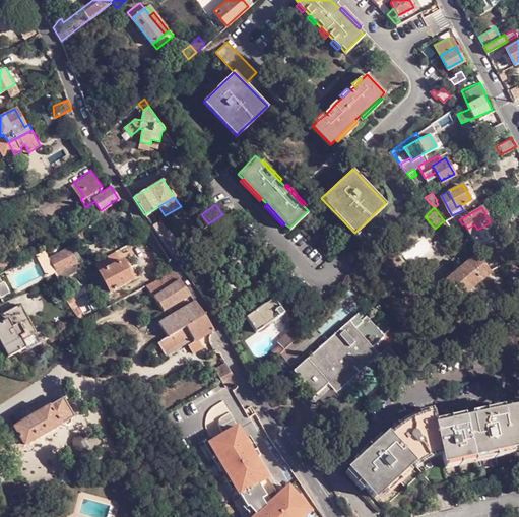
[(456,219),(454,214),(452,215),(444,220),(448,224),(456,219)]
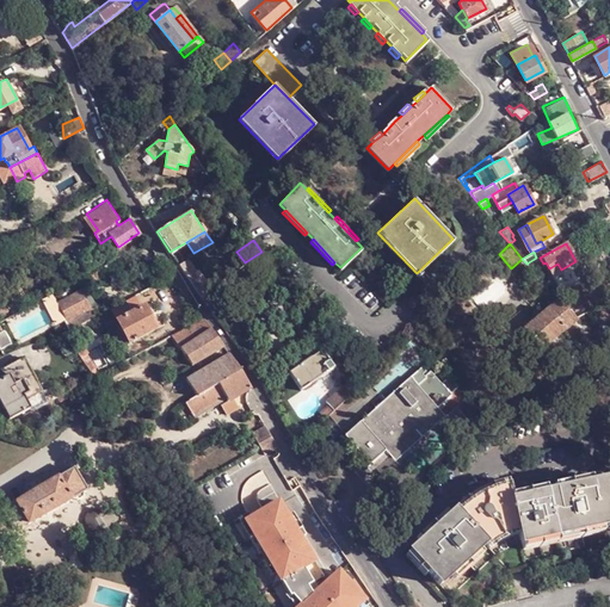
[(178,262),(186,276),(193,271),(196,268),(188,256),(178,262)]
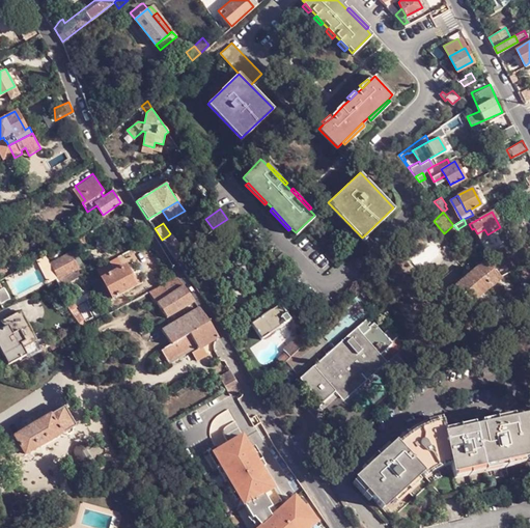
[(453,225),(444,233),(442,235),(449,245),(462,235),(461,234),(457,229),(453,225)]
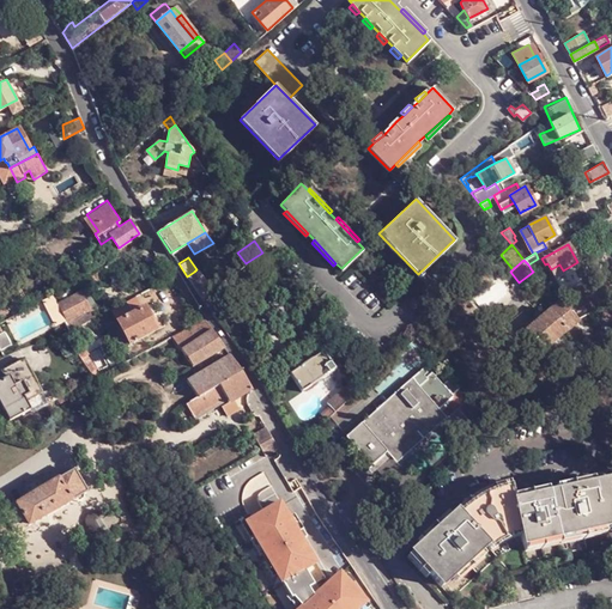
[(497,269),(492,263),(477,278),(483,284),(497,269)]
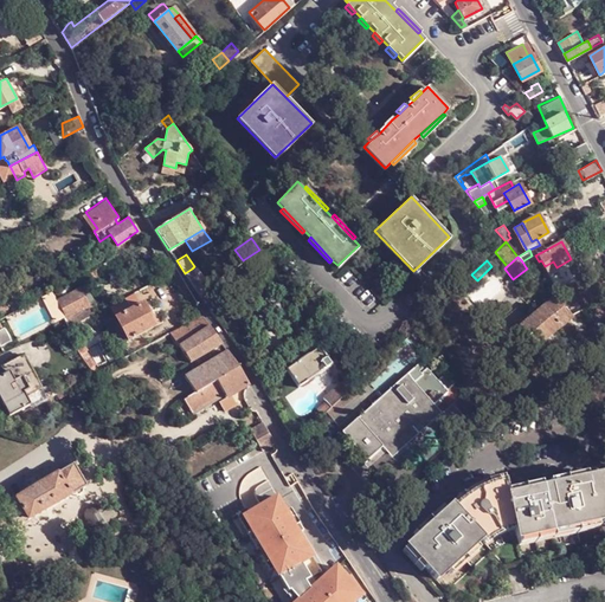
[(558,270),(557,267),(553,261),(545,266),(548,274),(558,270)]
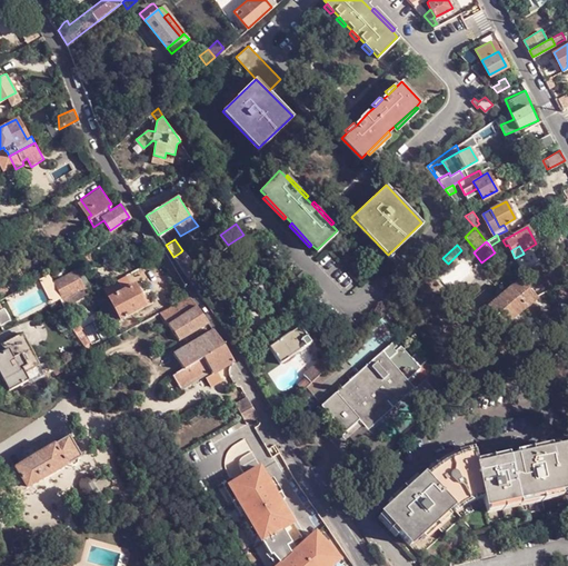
[(239,248),(229,256),(233,262),(243,256),(239,248)]
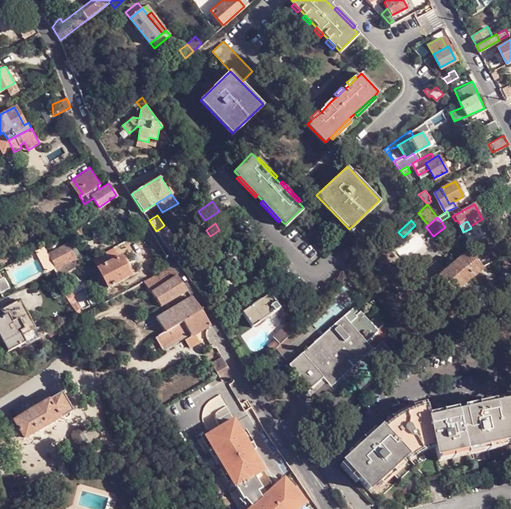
[(156,231),(168,247),(173,243),(162,227),(156,231)]
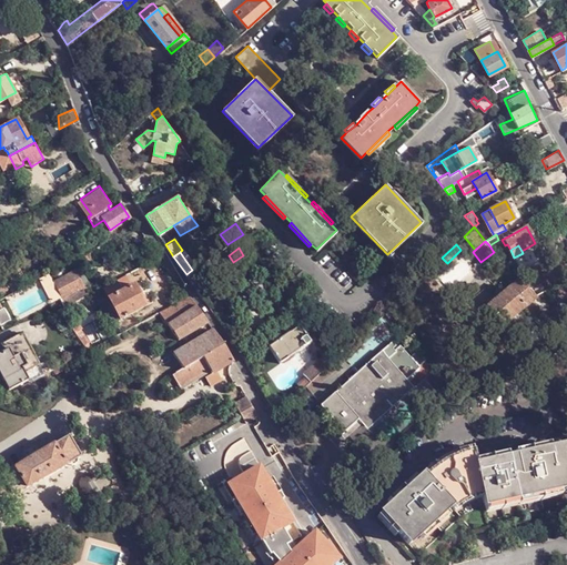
[(48,271),(52,280),(74,269),(70,260),(48,271)]
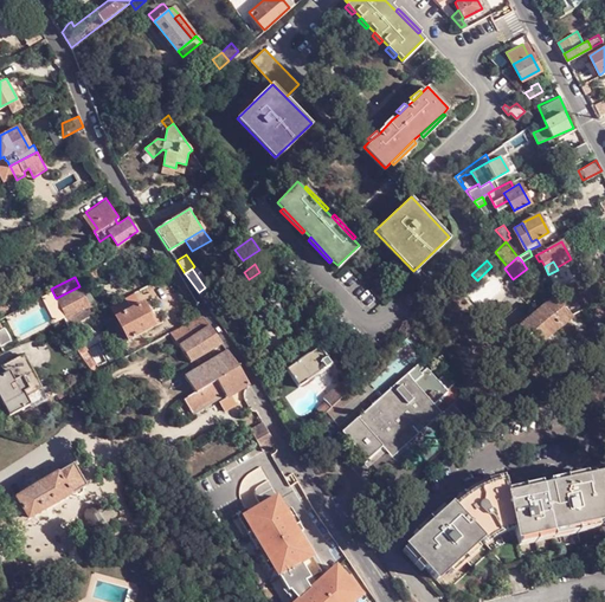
[(88,303),(89,302),(94,299),(87,283),(79,286),(88,303)]
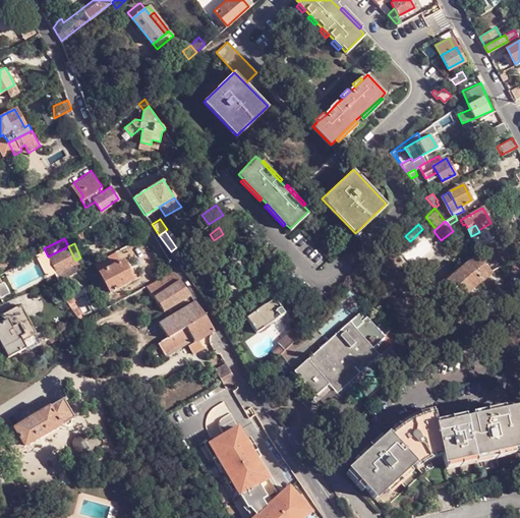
[(60,280),(80,269),(76,260),(75,261),(68,246),(48,256),(60,280)]
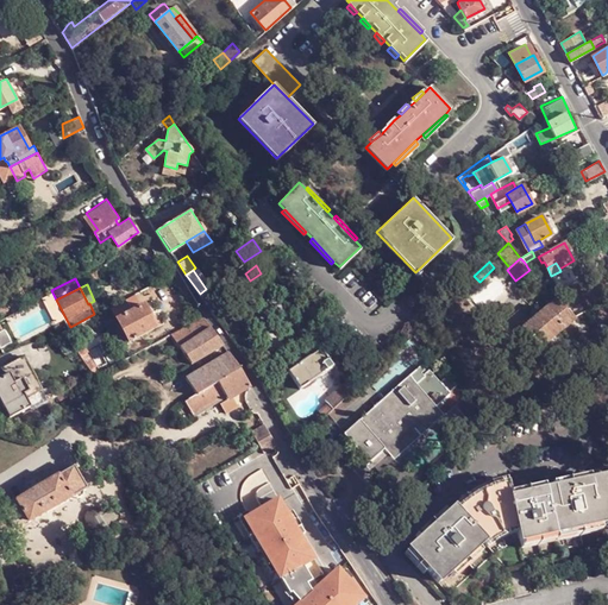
[(556,300),(564,308),(569,302),(561,295),(556,300)]
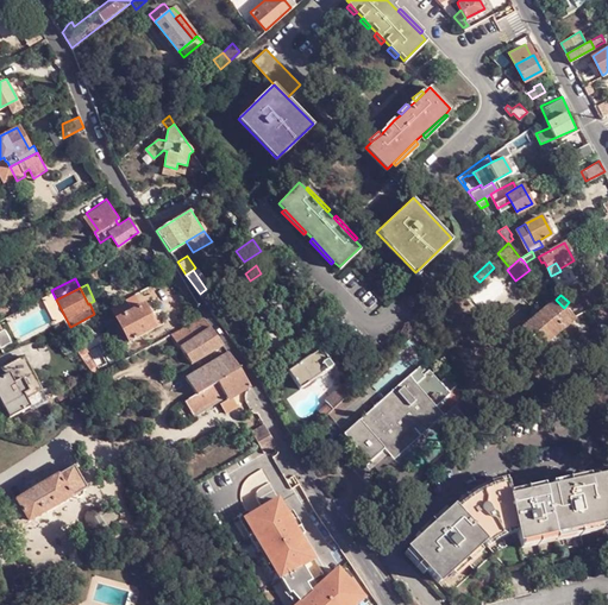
[(116,319),(127,340),(163,321),(158,313),(162,310),(158,306),(156,308),(150,298),(116,319)]
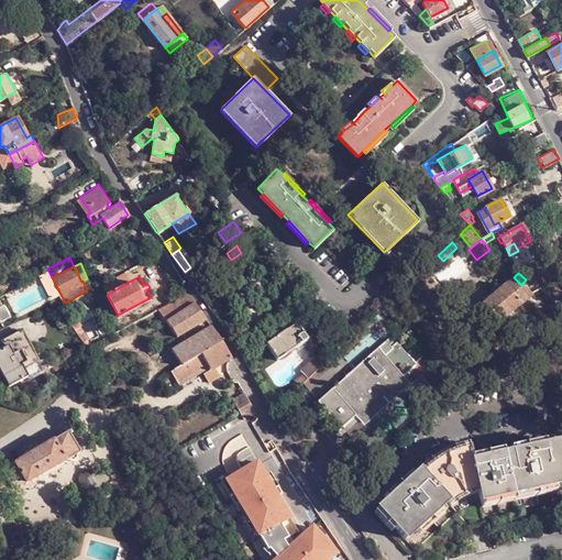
[(514,277),(513,276),(486,298),(477,287),(462,300),(476,318),(487,309),(497,321),(531,294),(530,292),(526,288),(521,285),(514,277)]
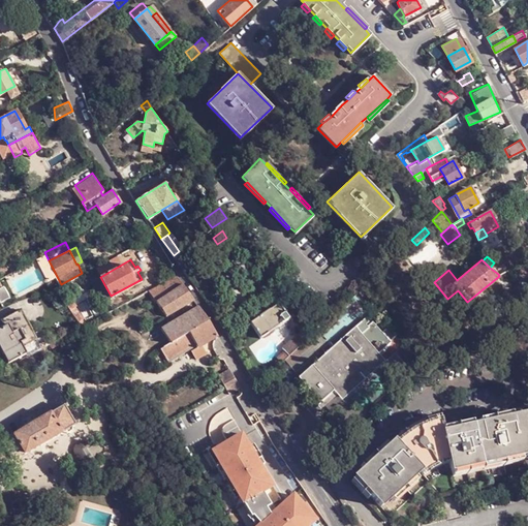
[(498,274),(507,270),(504,265),(494,271),(498,274)]
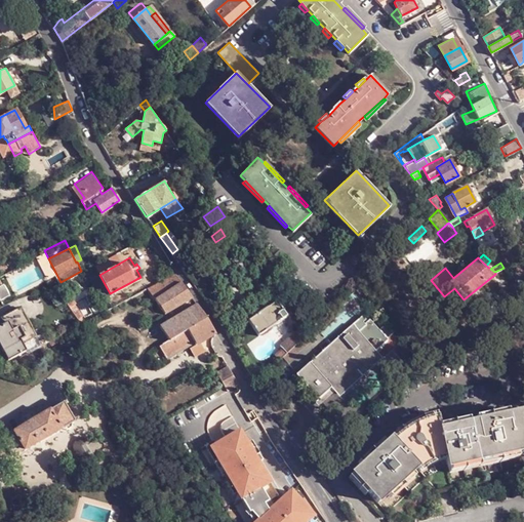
[(174,271),(172,272),(173,273),(147,286),(164,312),(192,296),(174,271)]
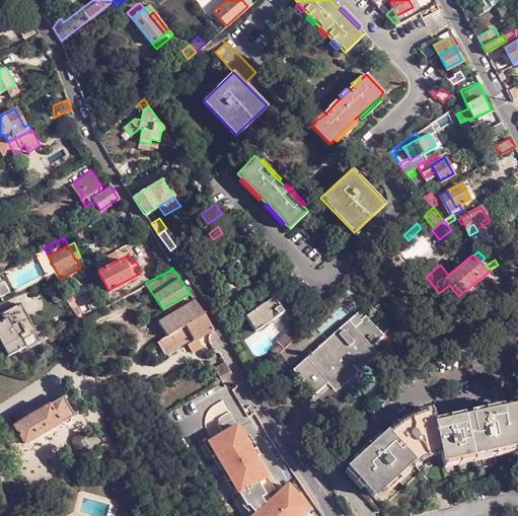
[(278,293),(274,287),(263,294),(268,300),(278,293)]
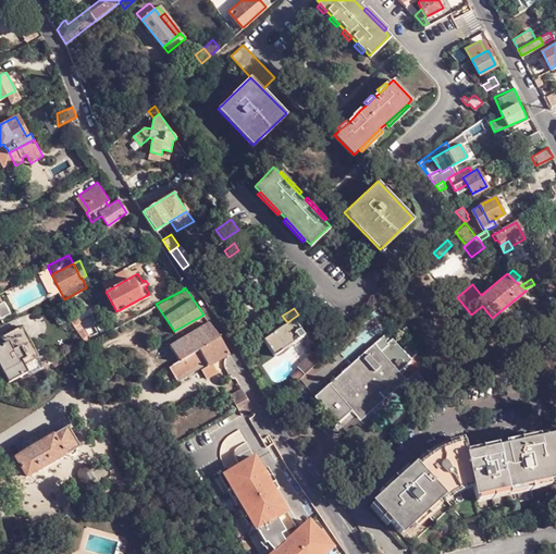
[(73,309),(66,314),(83,337),(88,334),(84,329),(85,328),(79,321),(81,320),(73,309)]
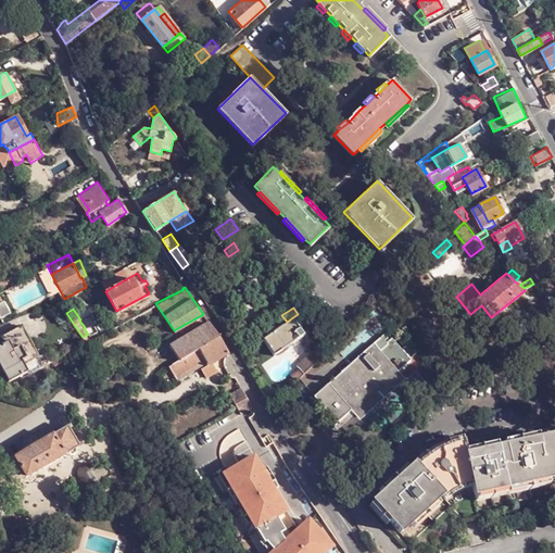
[(298,314),(287,322),(263,338),(274,353),(308,330),(298,314)]
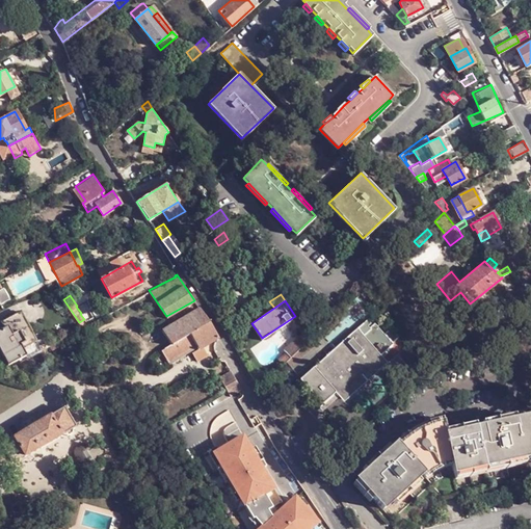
[(207,317),(200,307),(161,328),(170,342),(163,346),(170,358),(195,343),(198,348),(202,346),(218,337),(210,322),(207,317)]
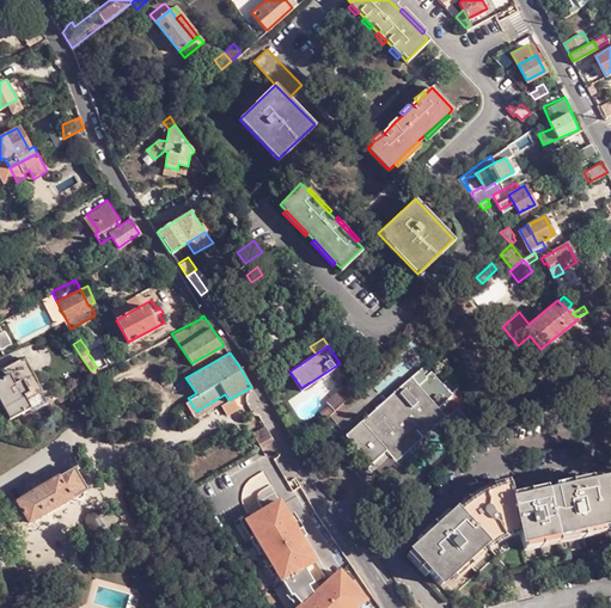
[(24,356),(5,367),(8,373),(4,375),(0,378),(0,400),(10,418),(30,406),(28,401),(26,399),(34,394),(42,391),(24,356)]
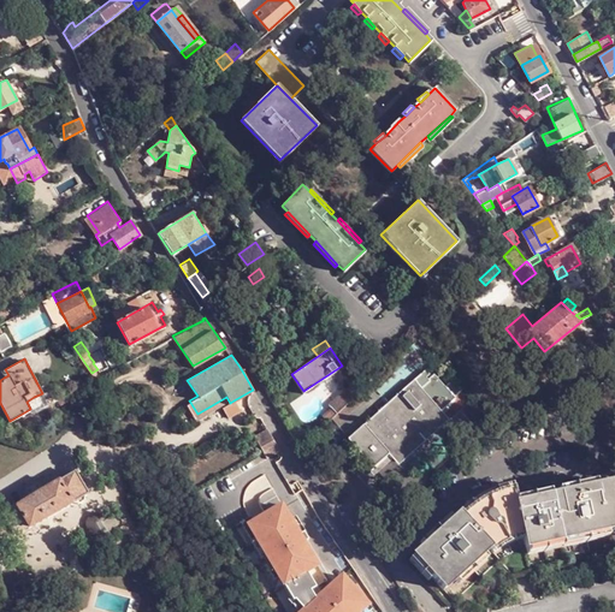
[(358,435),(354,431),(347,437),(371,465),(386,451),(394,459),(444,413),(439,406),(453,394),(461,388),(453,378),(444,384),(433,372),(427,376),(425,374),(429,370),(424,366),(413,376),(361,423),(366,428),(358,435)]
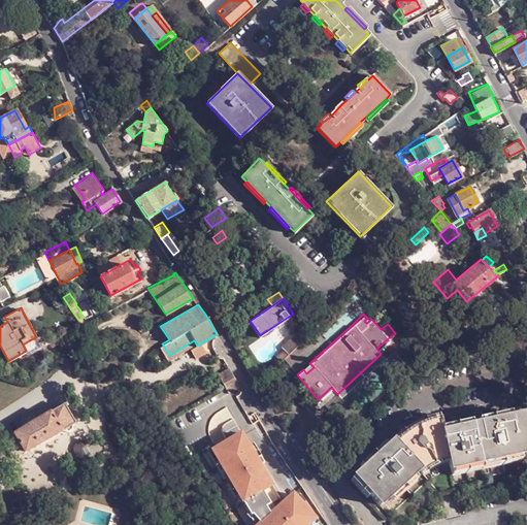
[(61,341),(59,336),(50,341),(52,347),(61,341)]
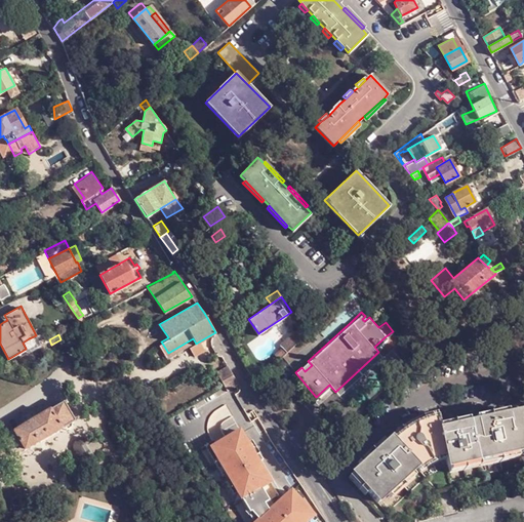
[(199,342),(196,344),(189,348),(195,356),(205,350),(199,342)]
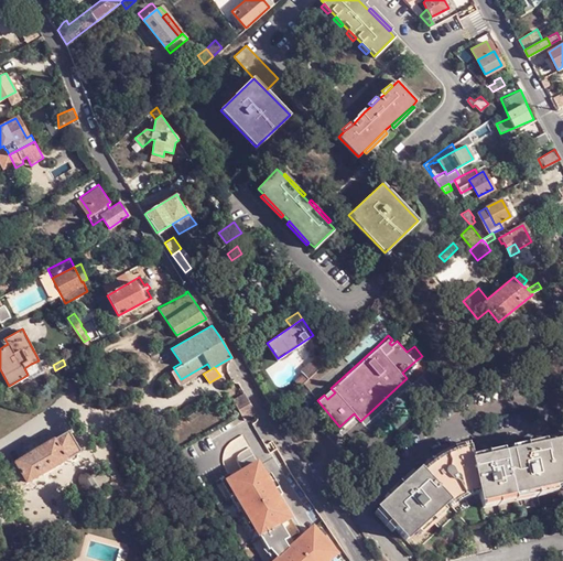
[(331,388),(324,395),(327,399),(335,392),(331,388)]
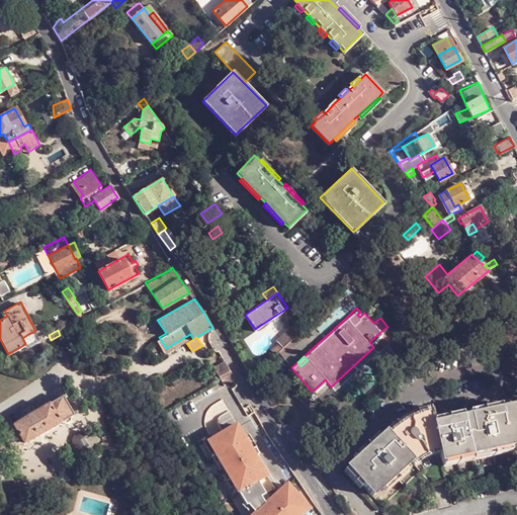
[(224,358),(213,364),(224,382),(235,376),(224,358)]
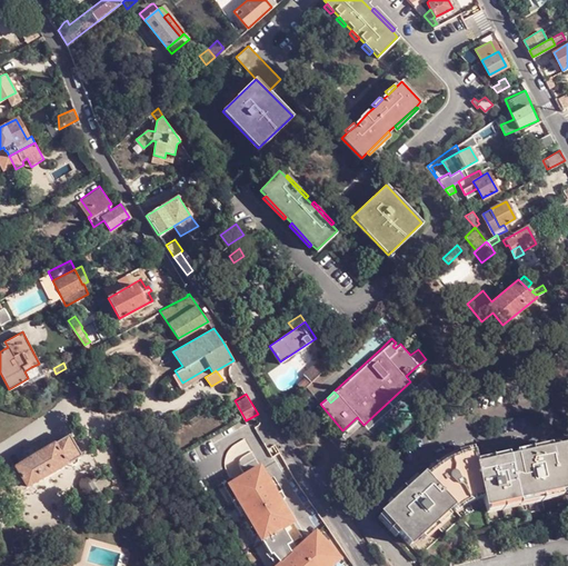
[(11,497),(11,492),(25,485),(26,486),(67,462),(71,465),(77,462),(78,457),(80,455),(68,435),(0,473),(0,496),(1,498),(6,500),(11,497)]
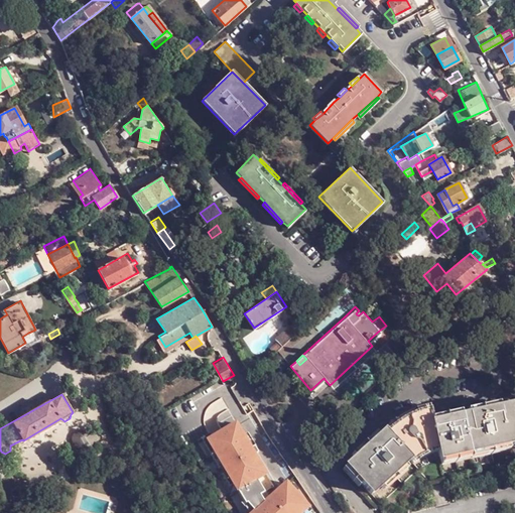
[(514,436),(507,399),(427,416),(426,417),(432,446),(433,449),(434,457),(514,438),(514,436)]
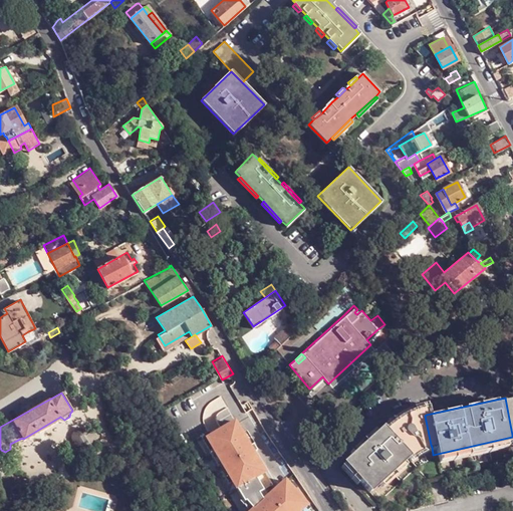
[(425,416),(426,415),(424,403),(411,406),(401,411),(392,417),(380,425),(406,453),(409,457),(414,453),(425,447),(431,445),(425,416)]
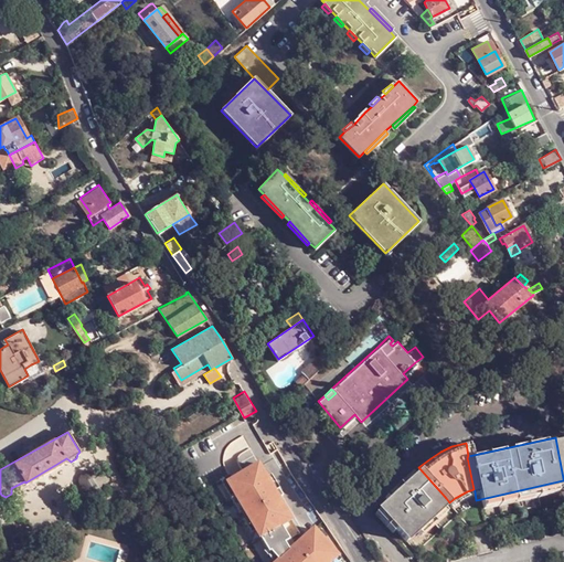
[(340,561),(344,559),(314,525),(296,540),(291,534),(300,529),(258,459),(219,484),(266,561),(340,561)]
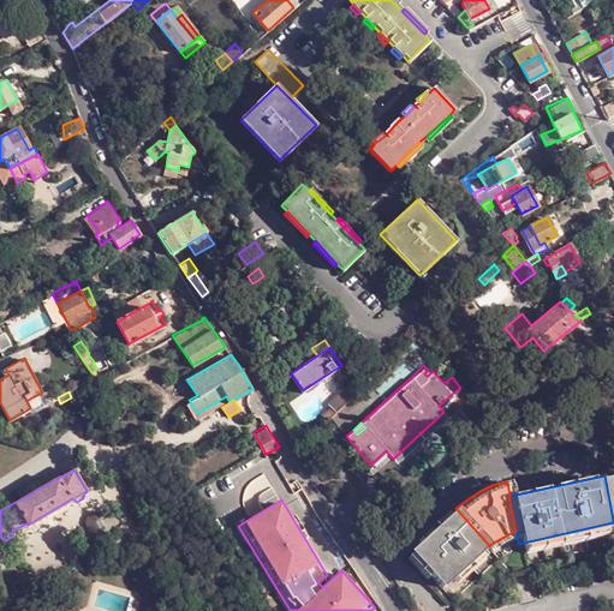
[(422,504),(416,499),(407,508),(411,514),(416,519),(424,510),(422,504)]
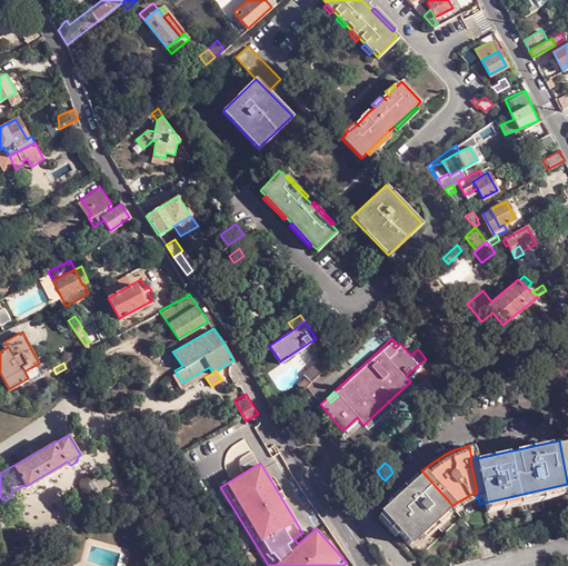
[(449,502),(421,470),(419,468),(376,508),(406,542),(448,503),(449,502)]
